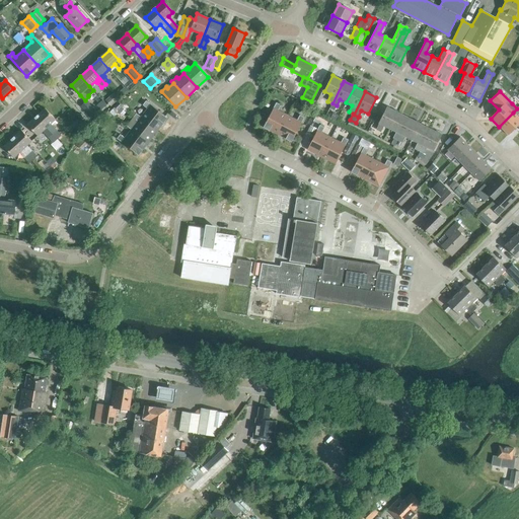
[(120,100),(115,94),(106,101),(113,107),(120,100)]
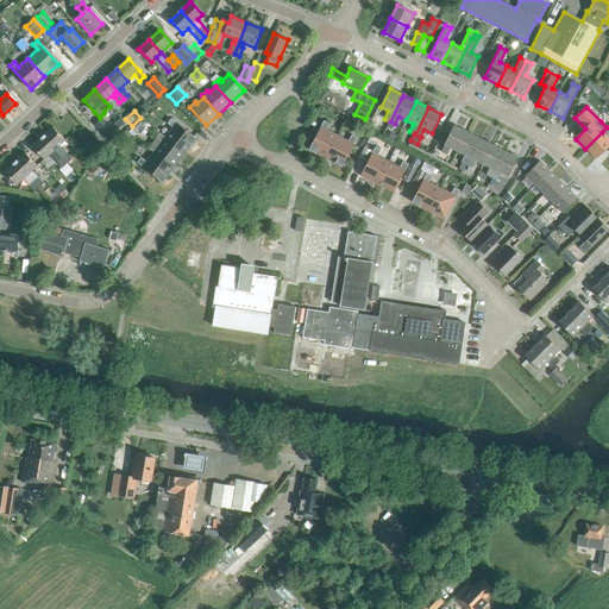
[(114,133),(102,118),(94,125),(107,139),(114,133)]
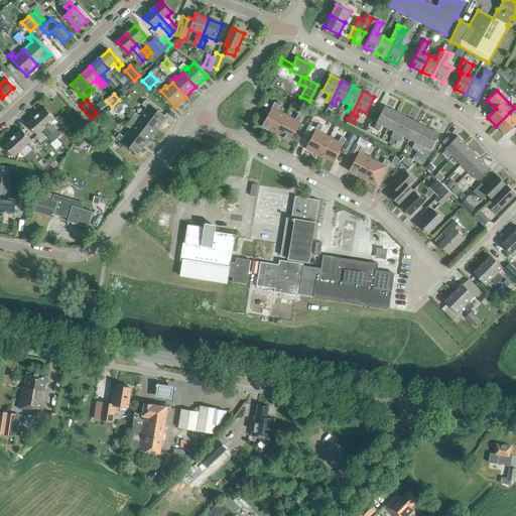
[(140,116),(157,130),(166,117),(145,101),(142,105),(146,108),(140,116)]
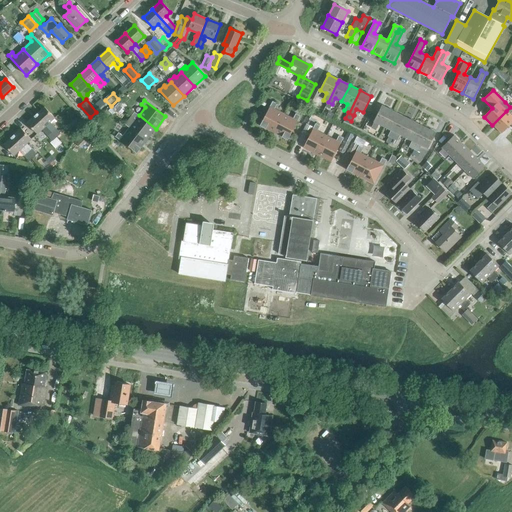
[(274,133),(284,113),(274,109),(277,104),(272,101),(260,126),(274,133)]
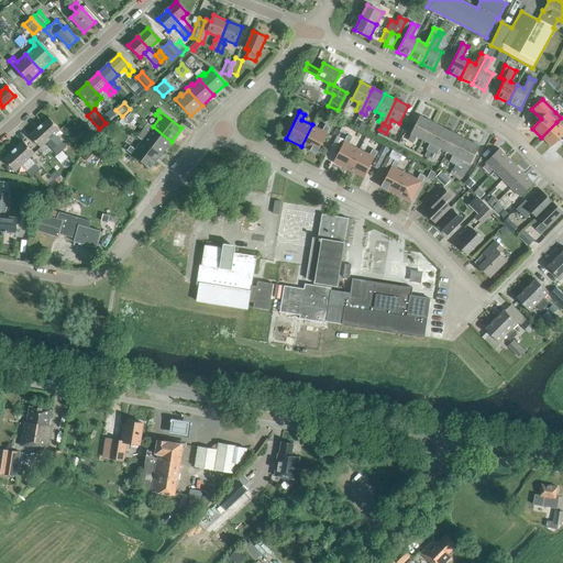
[(423,140),(432,122),(420,117),(417,124),(410,121),(406,131),(411,134),(408,141),(414,144),(417,136),(423,140)]
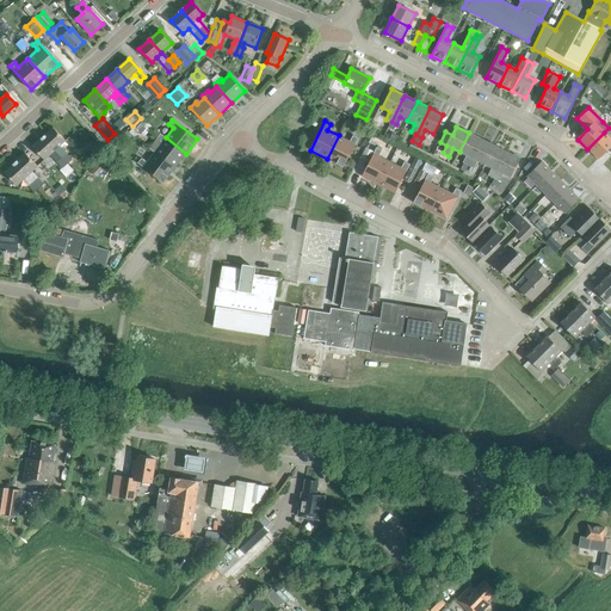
[(43,137),(67,165),(72,160),(60,147),(66,141),(53,128),(43,137)]
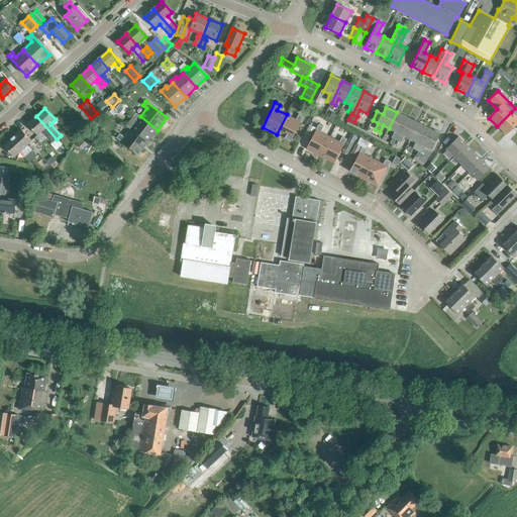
[(511,112),(497,126),(506,135),(514,126),(516,128),(516,109),(515,108),(511,112)]
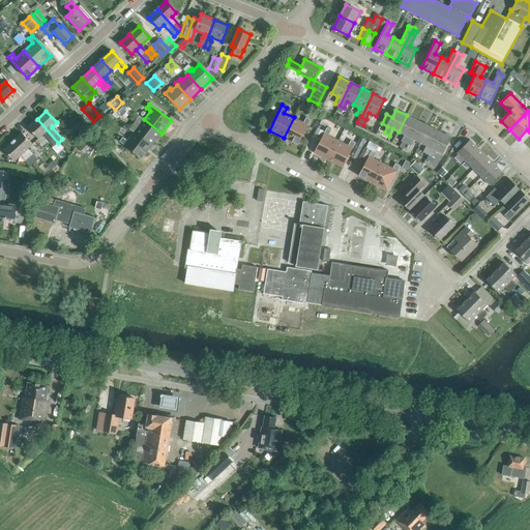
[(406,144),(417,121),(407,115),(399,131),(405,135),(402,142),(406,144)]
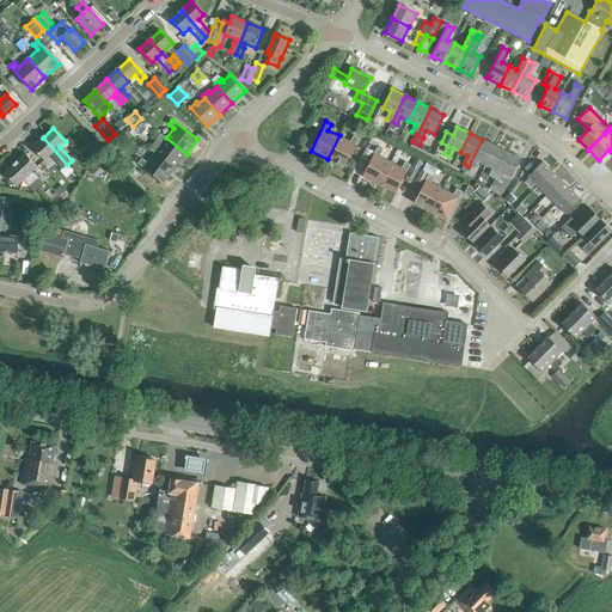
[(187,154),(166,138),(161,134),(150,150),(154,153),(175,169),(187,154)]
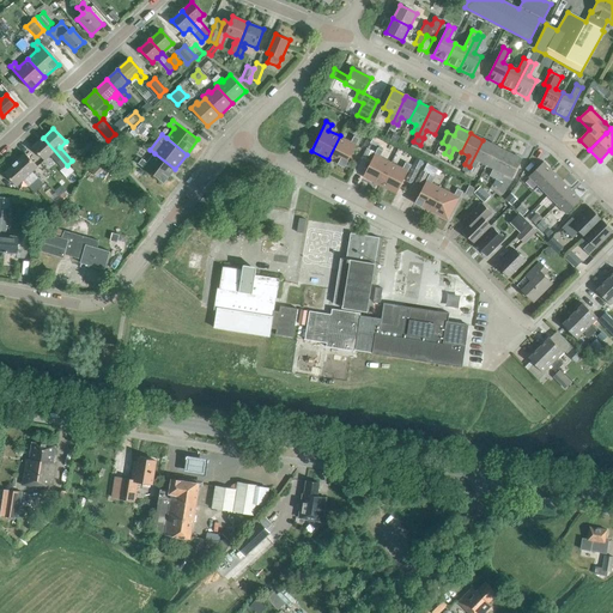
[(340,135),(328,159),(345,168),(359,139),(353,137),(351,141),(340,135)]
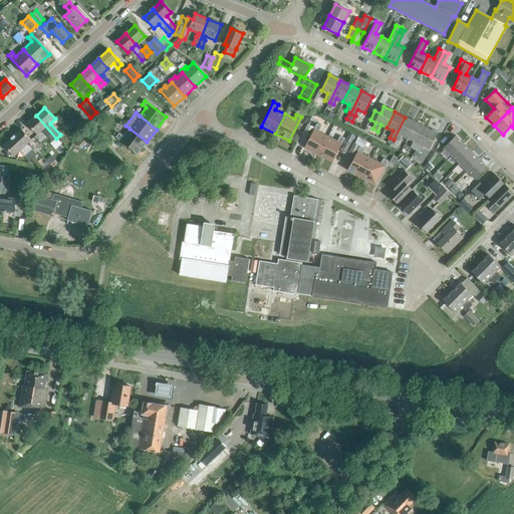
[(52,143),(56,139),(36,115),(27,123),(37,135),(42,131),(52,143)]
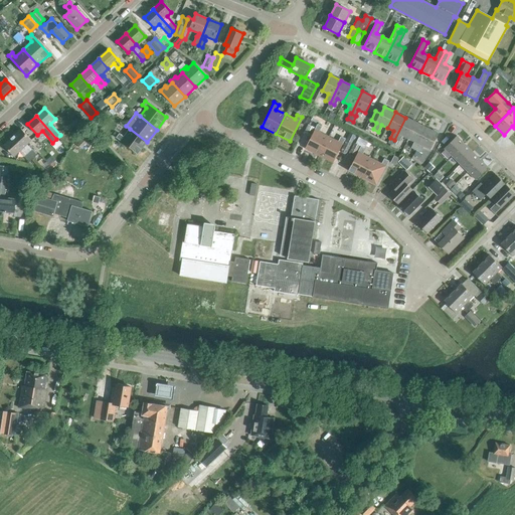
[(408,139),(416,123),(405,118),(394,140),(399,142),(402,136),(408,139)]
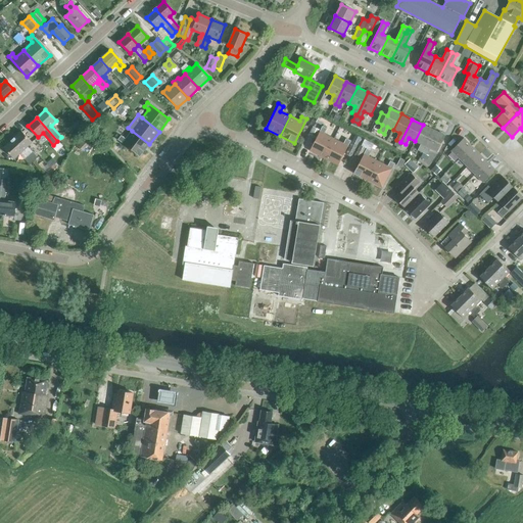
[(422,152),(433,130),(423,125),(415,141),(421,144),(418,150),(422,152)]
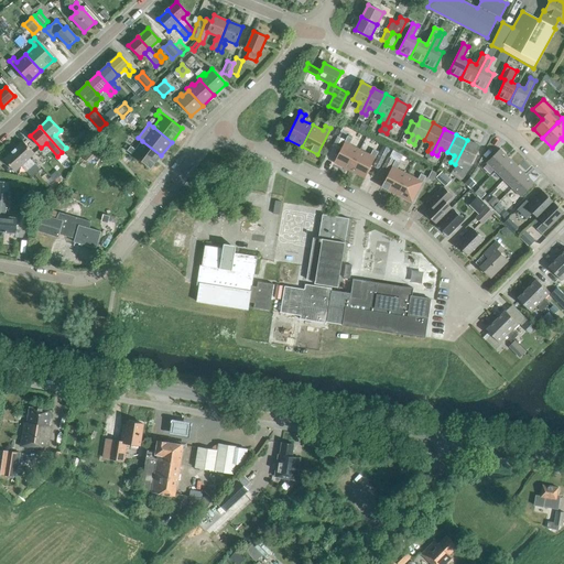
[(349,171),(359,149),(349,144),(353,139),(347,137),(334,163),(349,171)]
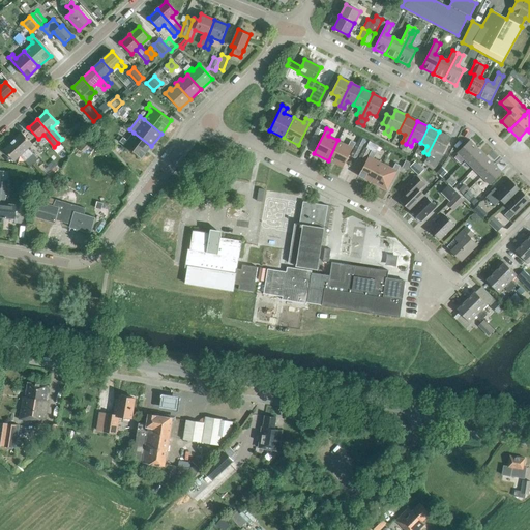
[(313,137),(320,140),(323,133),(317,129),(313,137)]
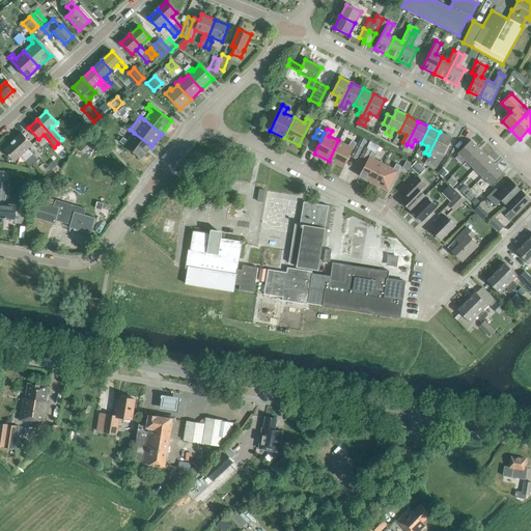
[(440,132),(428,155),(428,156),(426,161),(432,164),(436,159),(434,158),(437,151),(443,155),(451,138),(440,132)]
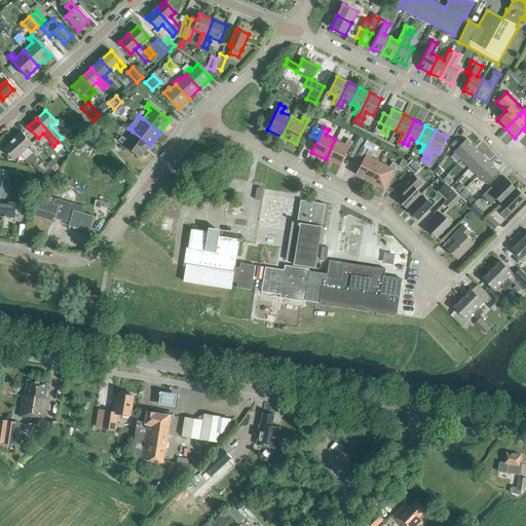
[(13,140),(34,162),(38,159),(33,152),(32,153),(28,148),(32,144),(22,132),(13,140)]
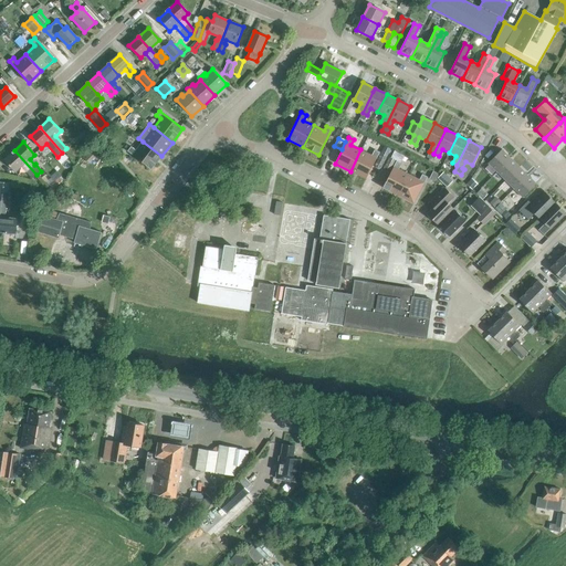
[(152,169),(161,156),(143,142),(136,150),(130,147),(127,152),(152,169)]
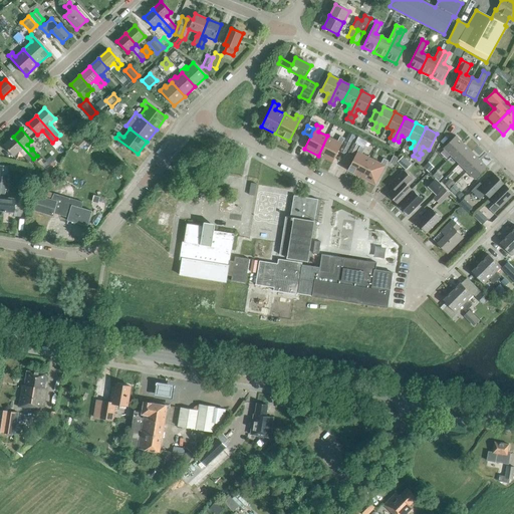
[(84,134),(75,144),(80,150),(90,140),(84,134)]
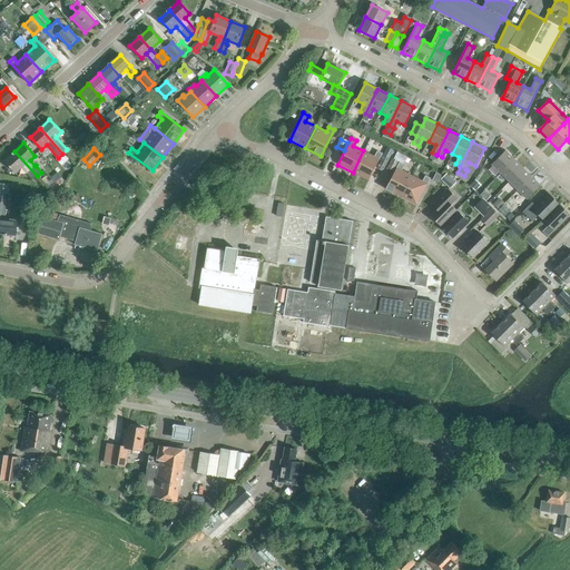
[(363,150),(353,173),(369,180),(382,154),(376,150),(374,156),(363,150)]
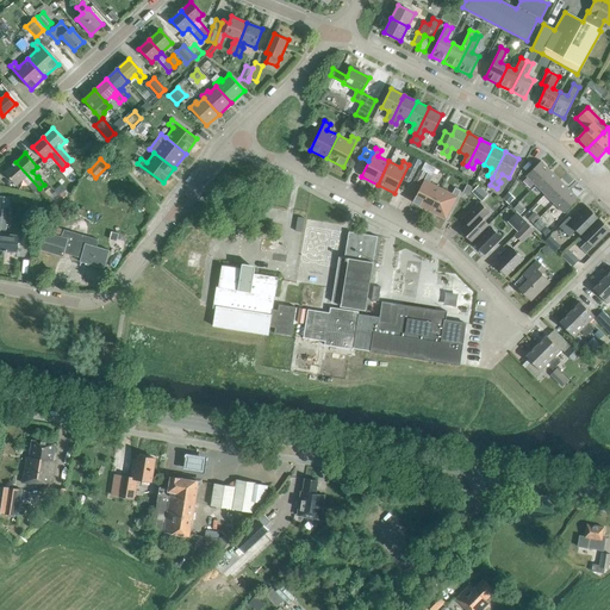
[(535,186),(549,170),(541,161),(526,176),(535,186)]
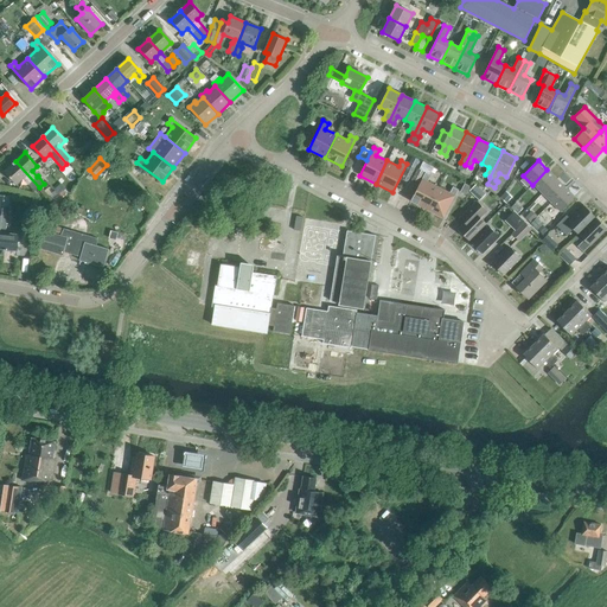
[(33,192),(39,187),(16,161),(5,171),(17,185),(23,179),(33,192)]
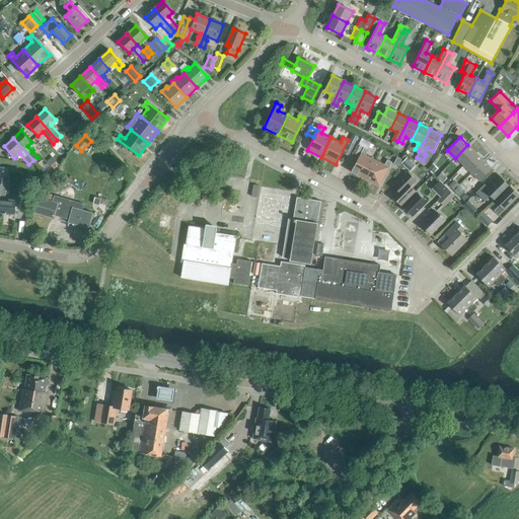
[(348,156),(355,144),(349,141),(343,153),(348,156)]
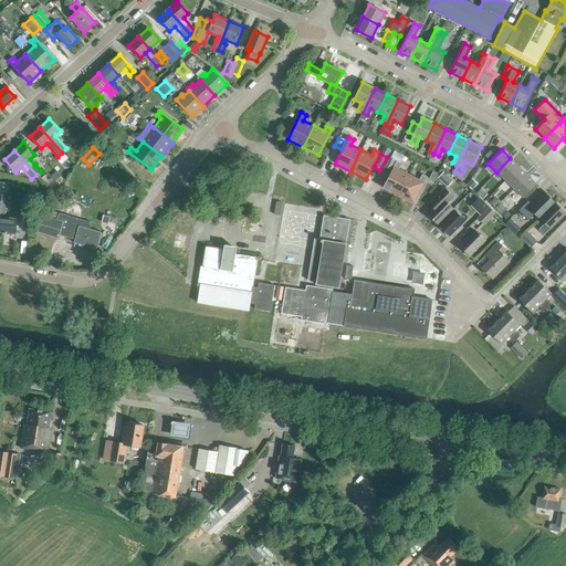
[(391,171),(396,161),(389,158),(385,167),(391,171)]
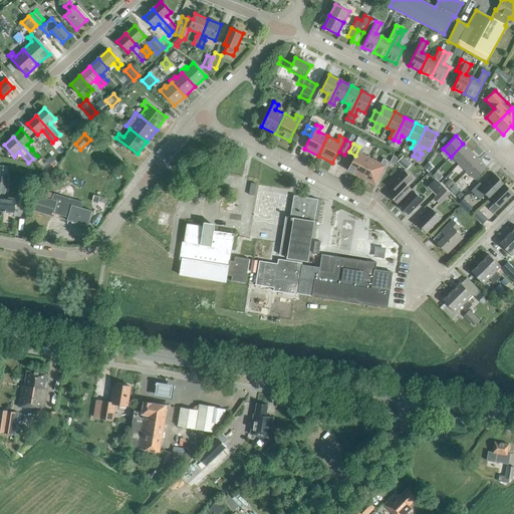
[(459,164),(471,152),(463,144),(451,157),(459,164)]
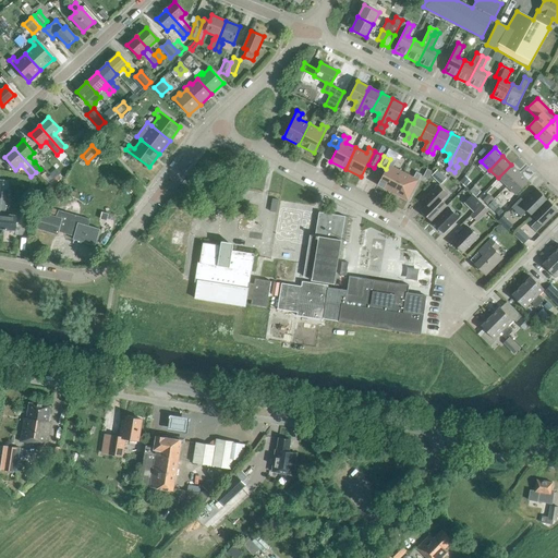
[(392,194),(403,172),(392,167),(396,161),(390,159),(386,169),(377,185),(392,194)]
